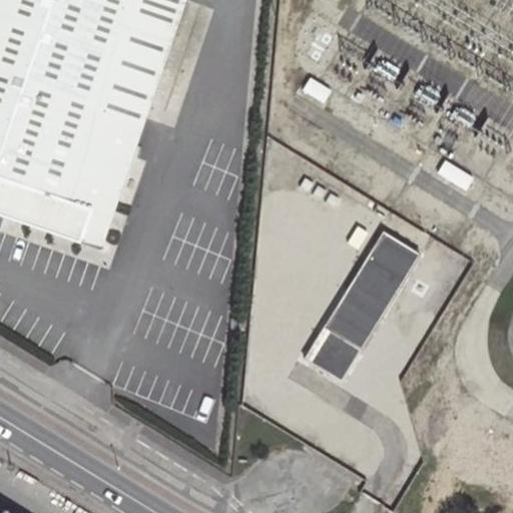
[(0,0),(0,214),(102,250),(186,0),(0,0)]
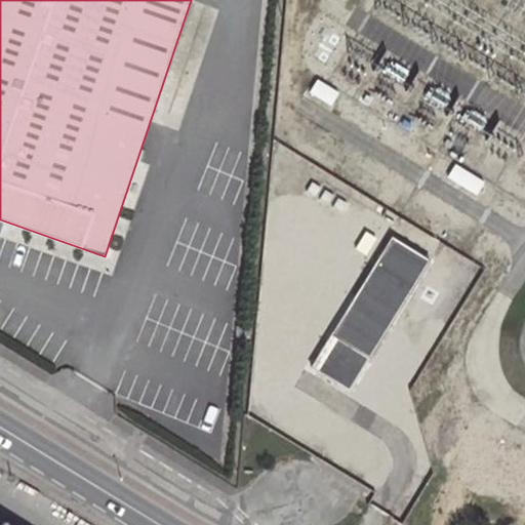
[(341,94),(321,81),(314,92),(335,105),(341,94)]
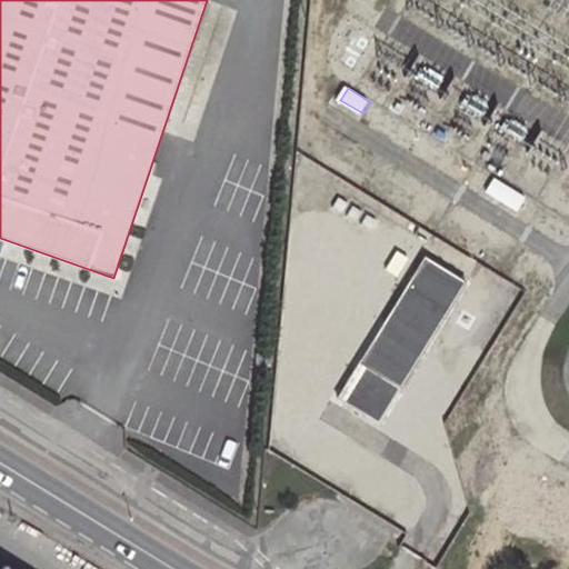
[(528,199),(498,179),(489,193),(519,212),(528,199)]
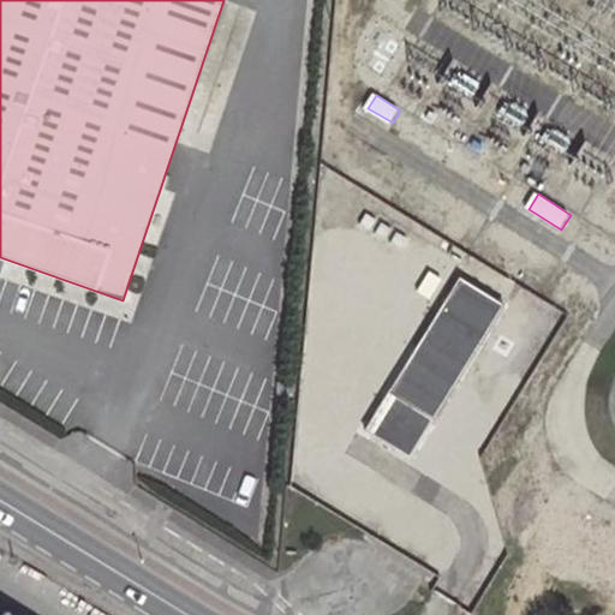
[(505,305),(459,278),(371,419),(416,448),(505,305)]
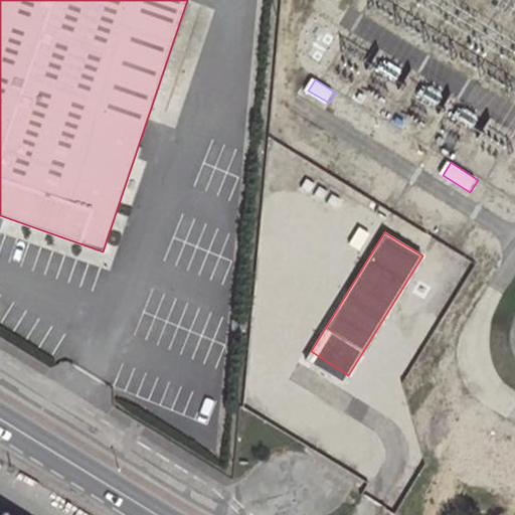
[(244,340),(245,323),(236,322),(235,339),(244,340)]
